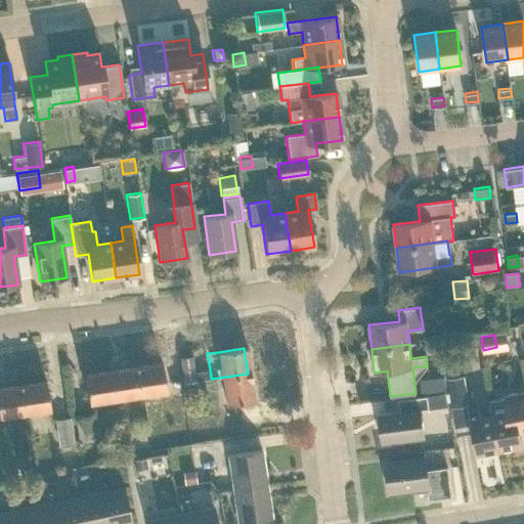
[(184,376),(199,374),(197,350),(182,351),(184,376)]
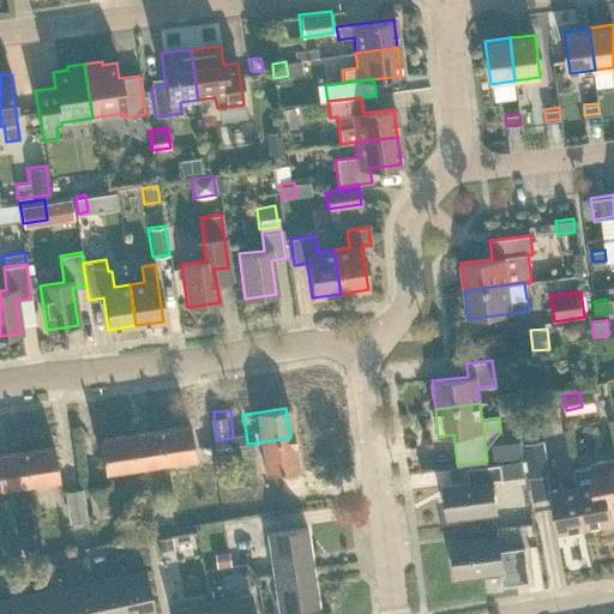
[(158,431),(155,431),(161,474),(191,469),(184,426),(158,431)]
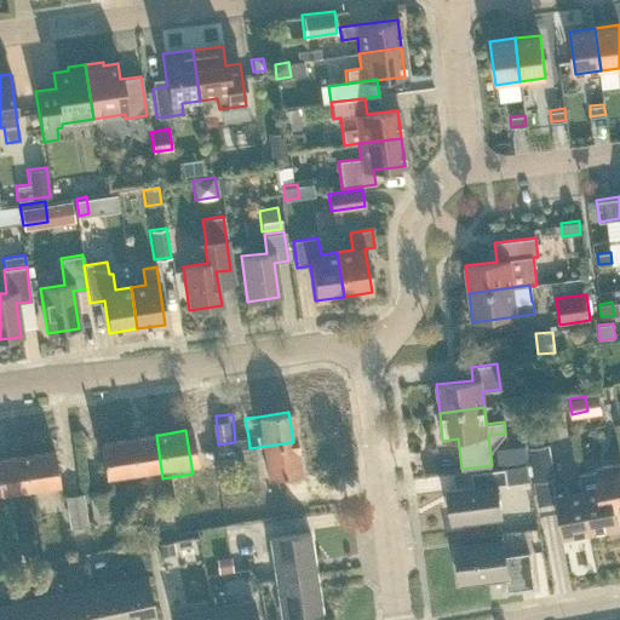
[(130,438),(127,440),(133,482),(162,478),(156,435),(130,438)]
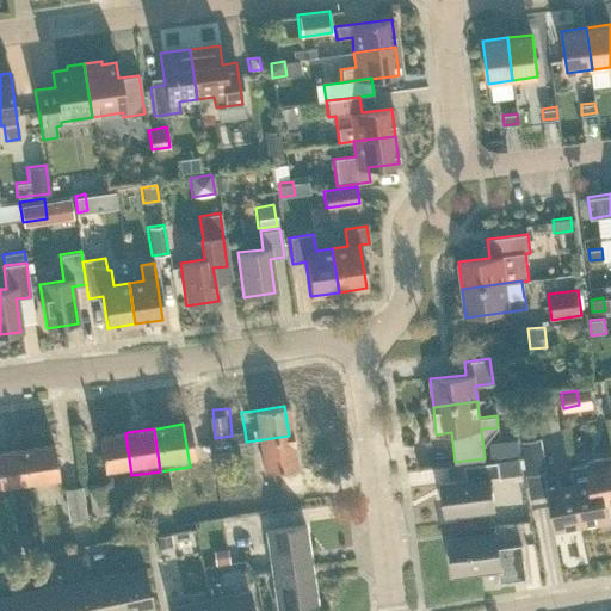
[(98,437),(96,438),(103,480),(131,475),(125,433),(98,437)]
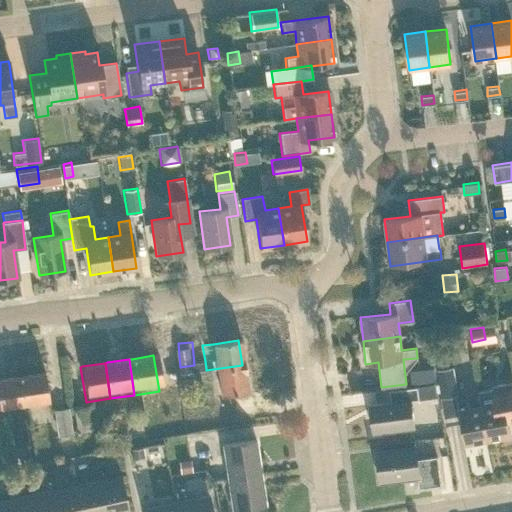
[(242,365),(206,370),(210,395),(245,390),(242,365)]
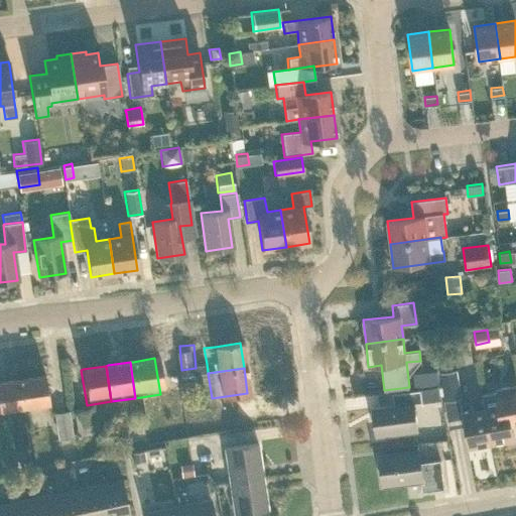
[(437,369),(427,370),(428,384),(438,383),(437,369)]
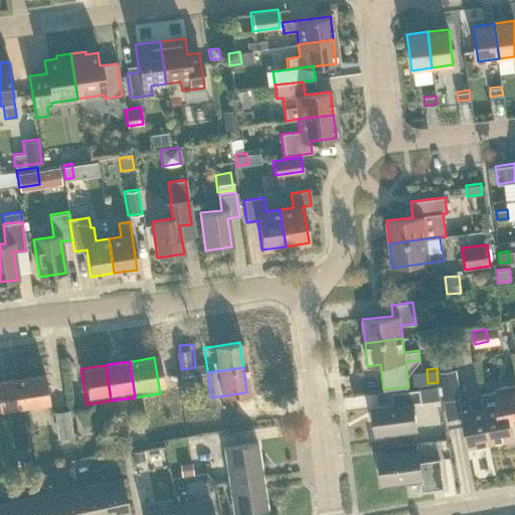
[(461,397),(456,368),(439,371),(444,400),(461,397)]
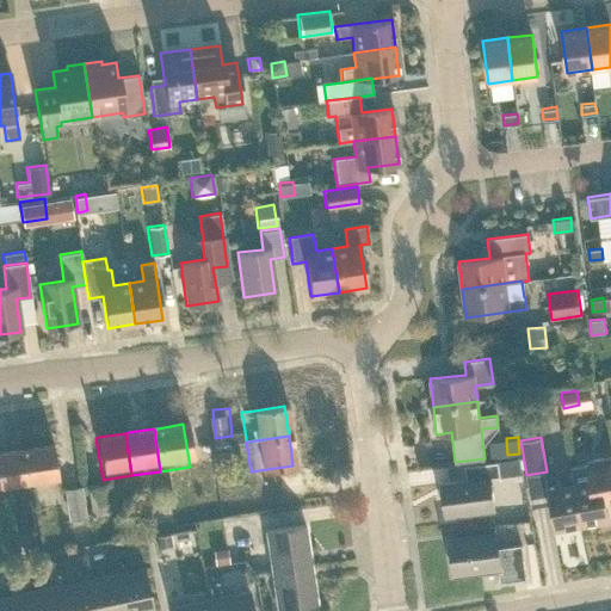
[(23,449),(19,450),(26,492),(56,488),(49,445),(23,449)]
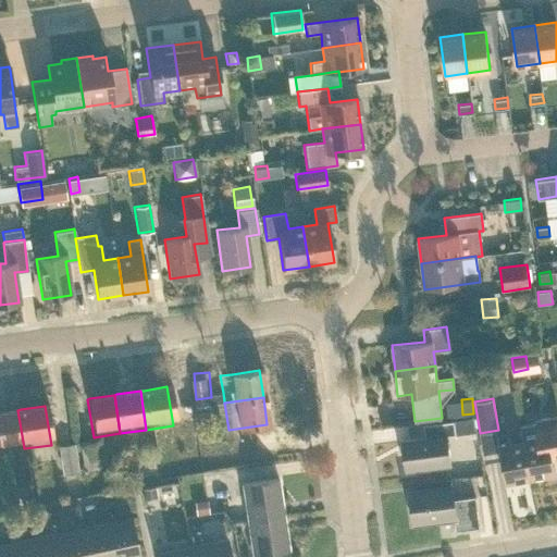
[(0,412),(0,452),(24,448),(17,410),(0,412)]
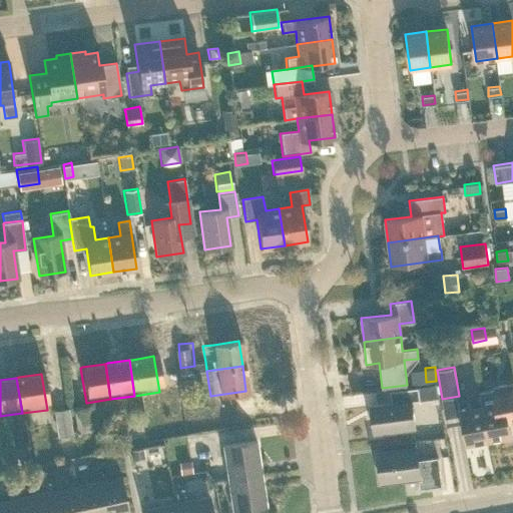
[(509,426),(512,424),(512,382),(492,387),(493,390),(479,392),(481,407),(482,407),(488,442),(511,437),(509,426)]
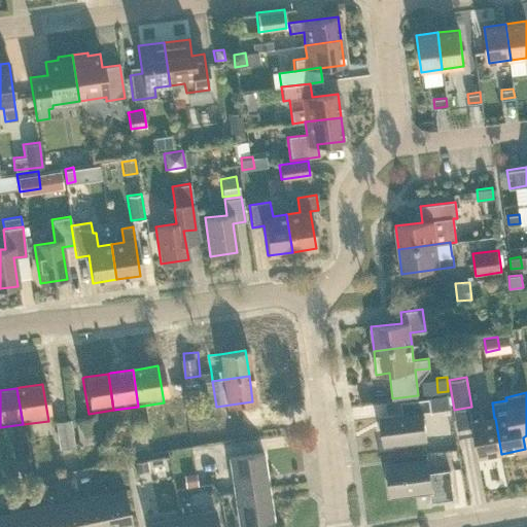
[(448,394),(429,397),(431,412),(450,409),(448,394)]
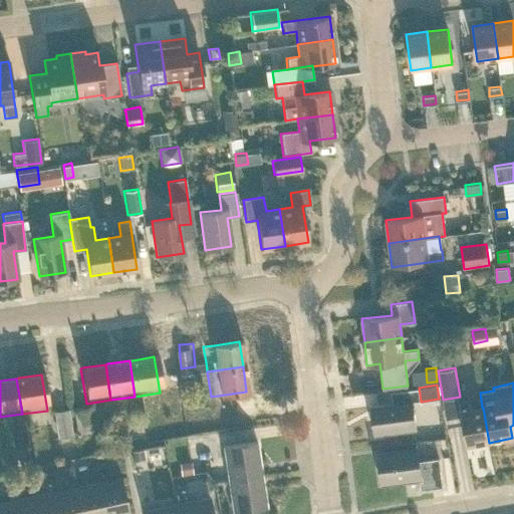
[(412,402),(420,401),(419,389),(391,392),(393,404),(370,407),(374,435),(416,429),(412,402)]
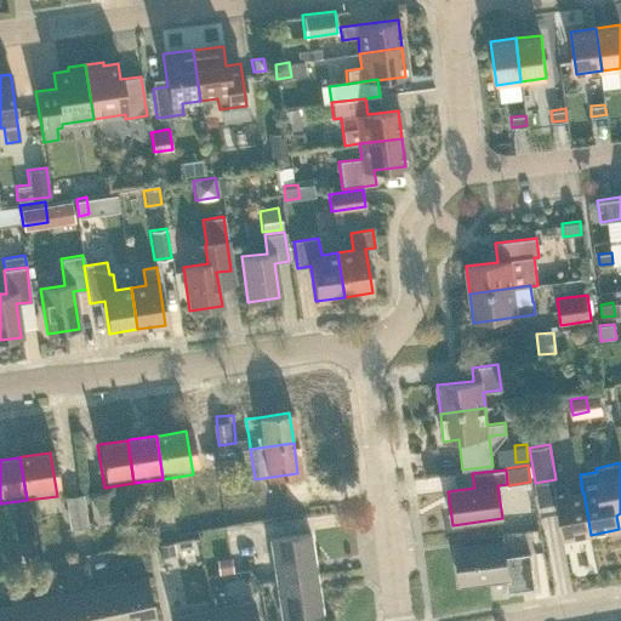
[(582,493),(567,496),(564,484),(553,485),(556,497),(563,540),(591,535),(584,493),(582,493)]
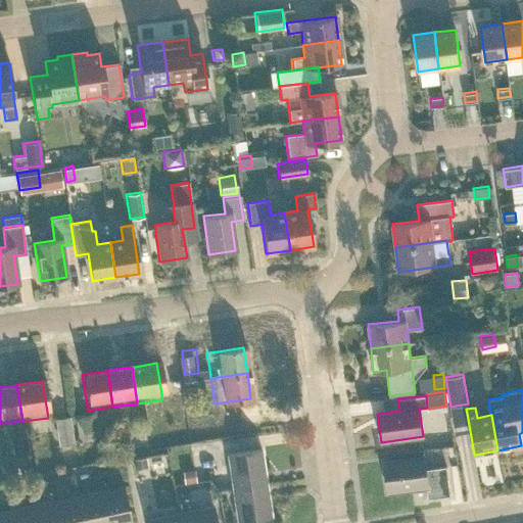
[(56,414),(57,439),(76,439),(75,413),(56,414)]
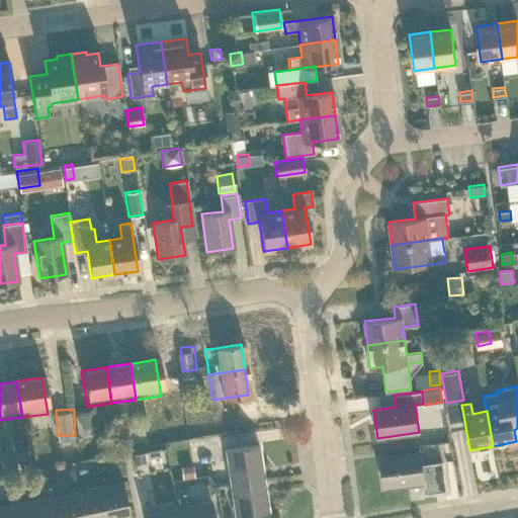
[(230,484),(262,479),(257,445),(225,450),(230,484)]
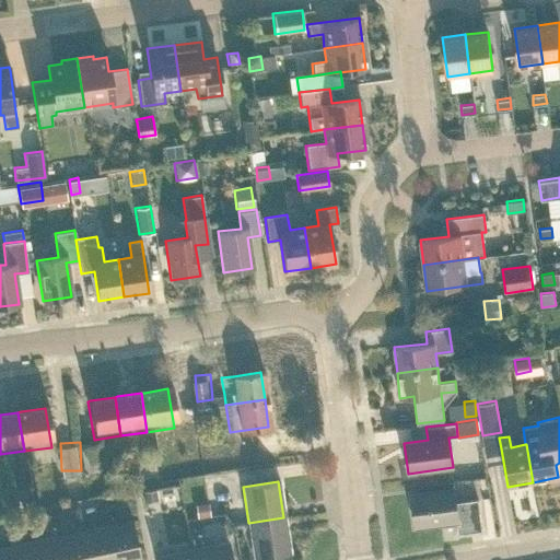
[(458,533),(481,529),(478,500),(456,502),(454,489),(410,494),(415,527),(456,522),(458,533)]
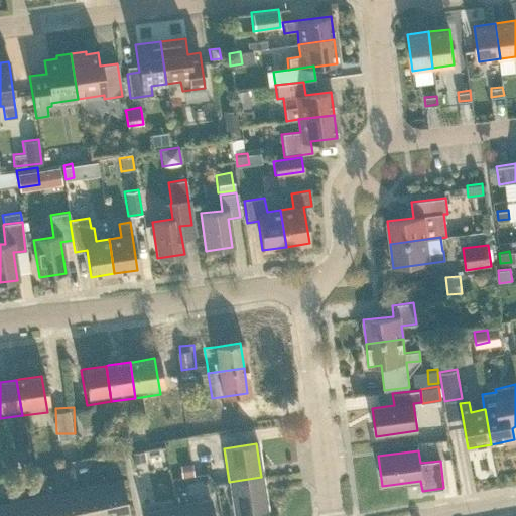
[(192,463),(181,464),(182,475),(194,474),(192,463)]
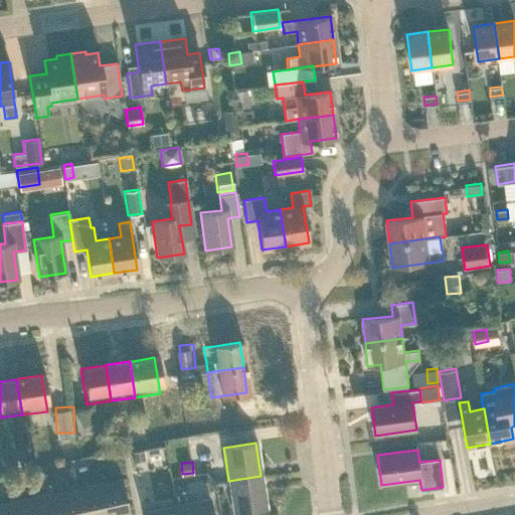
[(107,482),(120,480),(121,479),(118,465),(104,468),(107,482)]
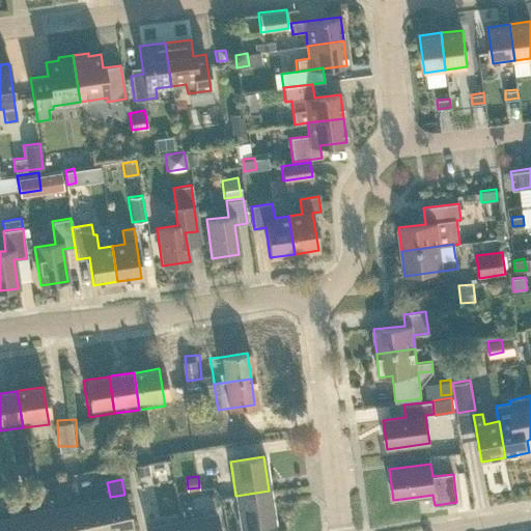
[(240,529),(274,525),(269,491),(235,496),(240,529)]
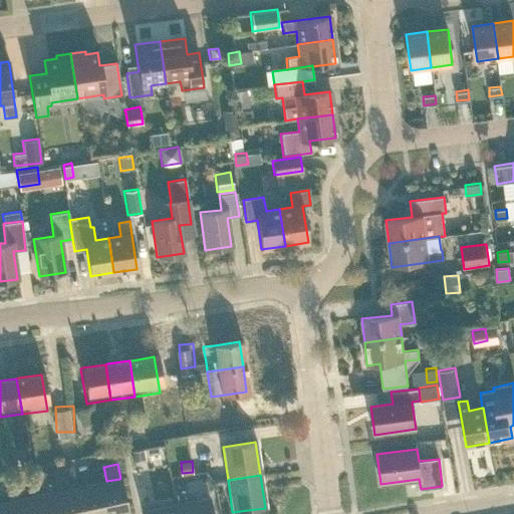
[(103,513),(126,513),(119,479),(97,483),(103,513)]
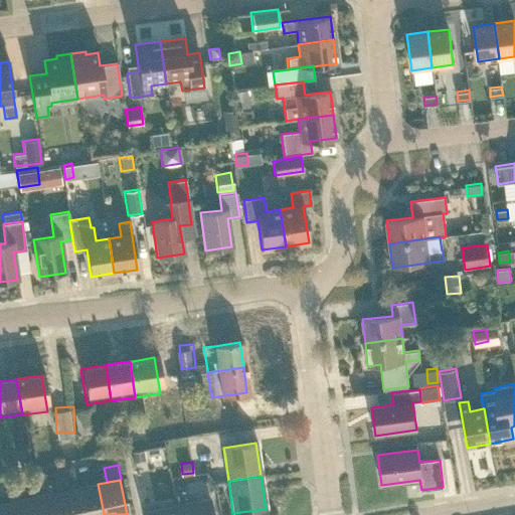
[(81,514),(104,514),(98,484),(76,489),(81,514)]
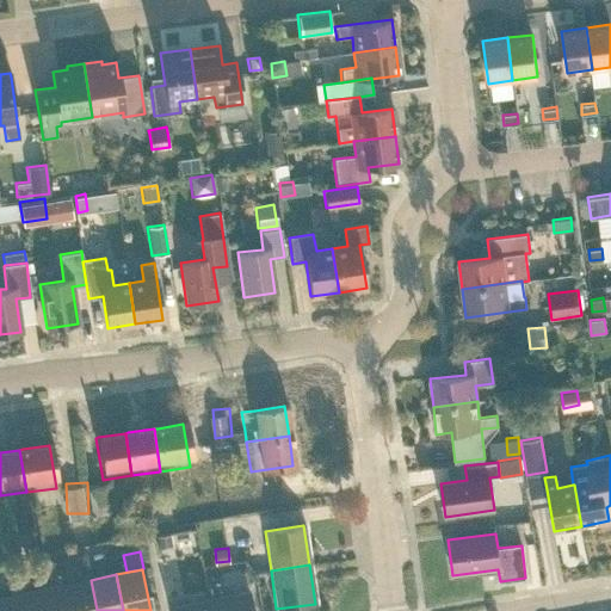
[(71,610),(97,610),(91,580),(66,585),(71,610)]
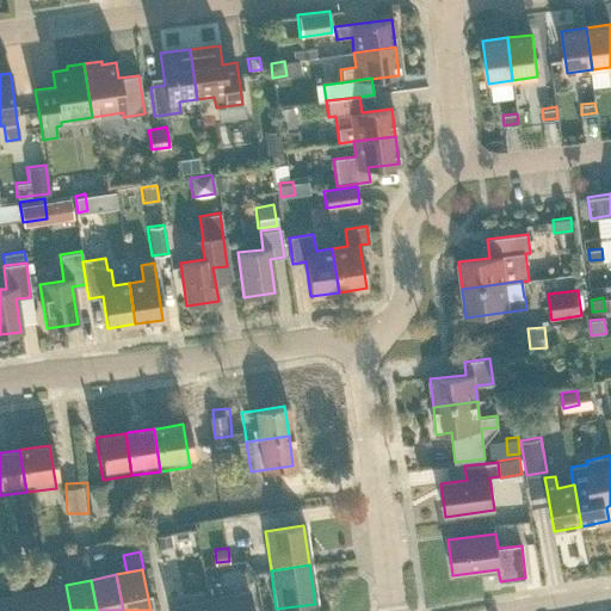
[(44,610),(71,610),(66,585),(41,591),(44,610)]
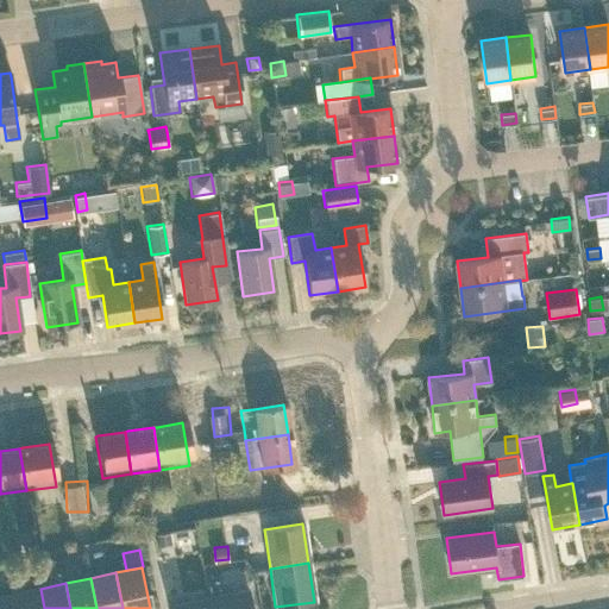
[(18,608),(44,608),(41,589),(16,595),(18,608)]
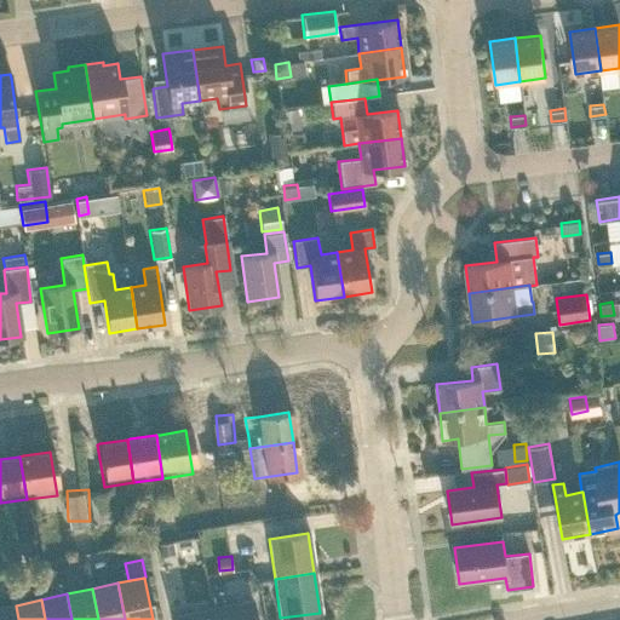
[(213,619),(253,619),(250,602),(212,610),(213,619)]
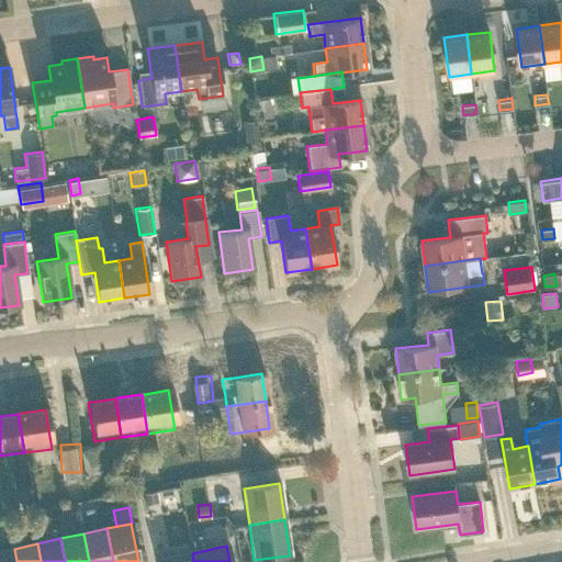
[(0,561),(17,561),(14,549),(0,551),(0,561)]
